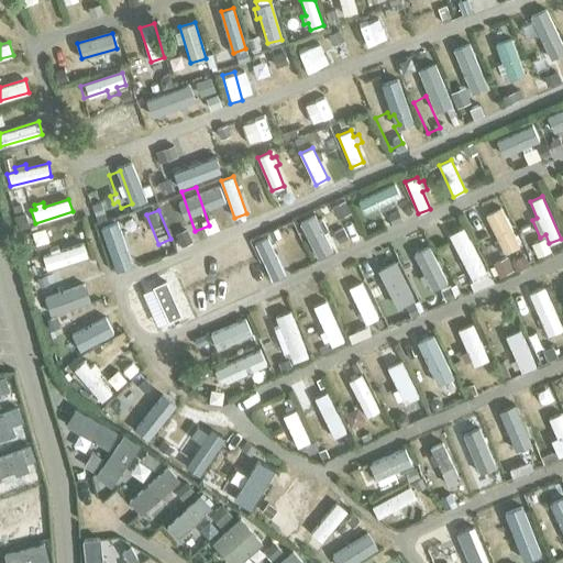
[(103,231),(117,265),(129,261),(117,227),(103,231)]
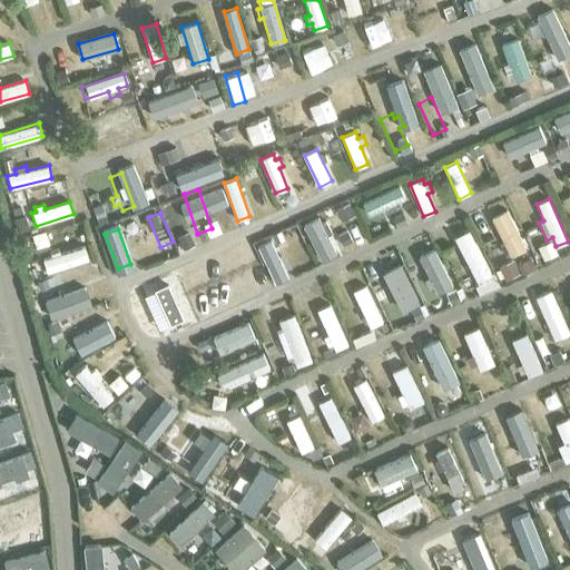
[(454,237),(478,281),(491,274),(469,229),(454,237)]
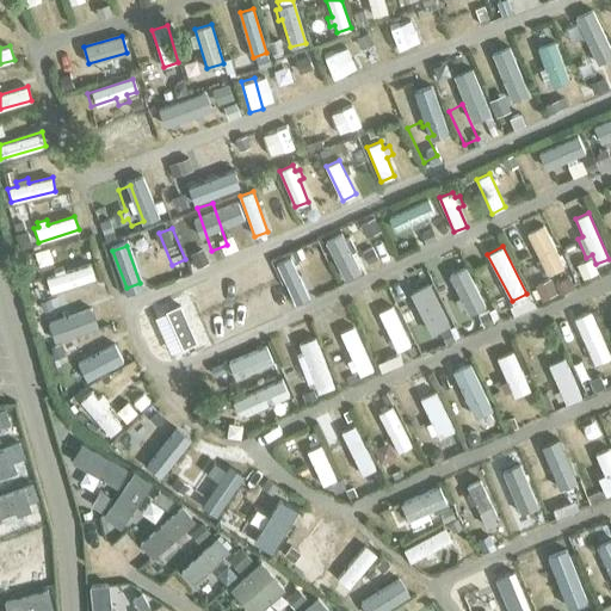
[(285,263),(302,295),(315,288),(298,257),(285,263)]
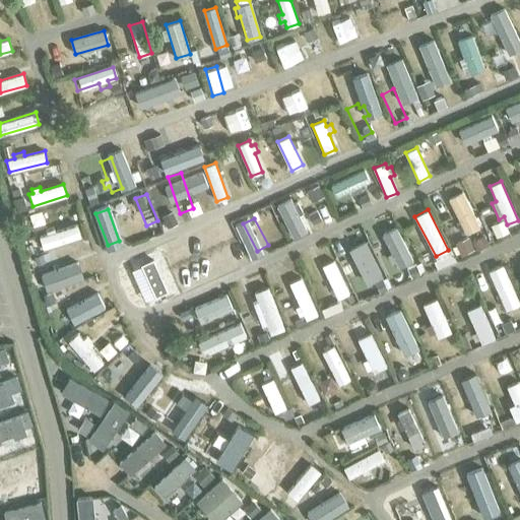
[(40,237),(44,248),(81,237),(77,224),(55,232),(54,228),(47,230),(48,234),(40,237)]
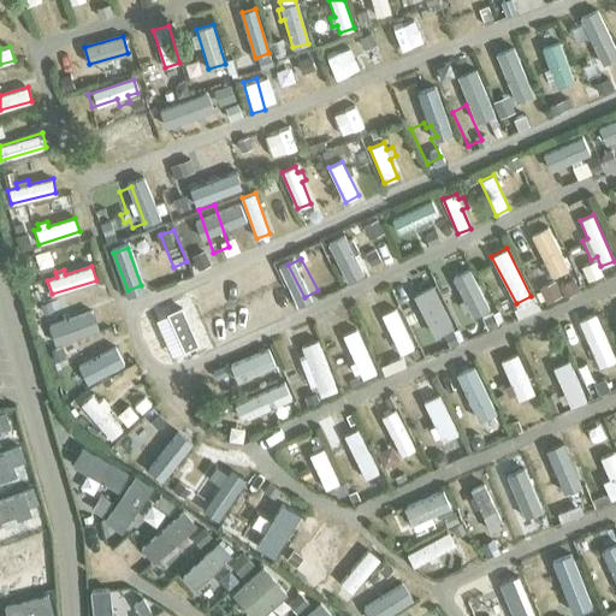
[(467,292),(485,329),(498,323),(479,285),(467,292)]
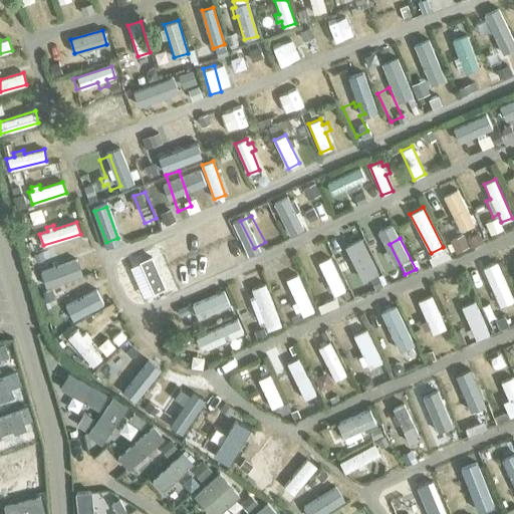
[(147,267),(162,300),(222,272),(206,239),(147,267)]
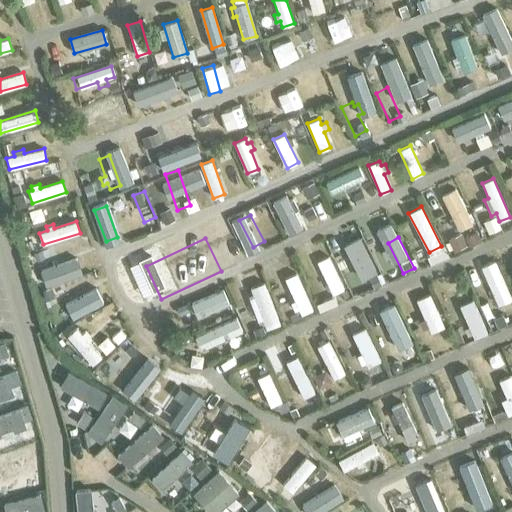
[(358,258),(372,288),(383,284),(369,253),(358,258)]
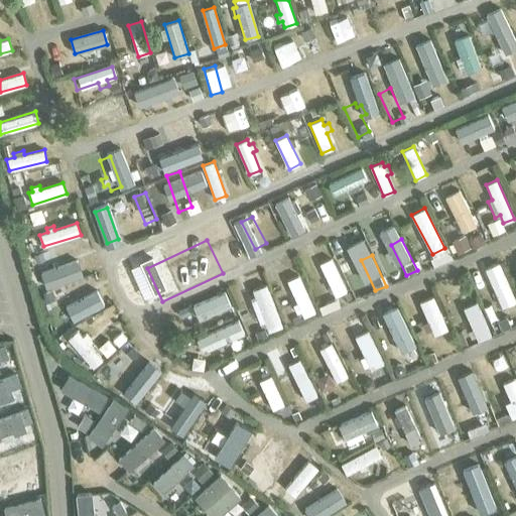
[(319,264),(336,296),(347,290),(331,258),(319,264)]
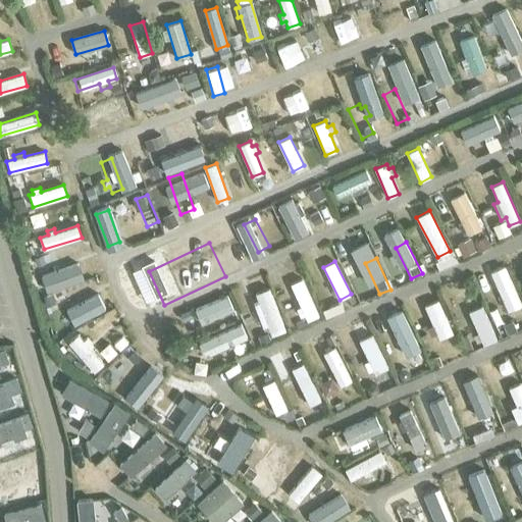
[(84,264),(50,277),(54,289),(88,275),(84,264)]
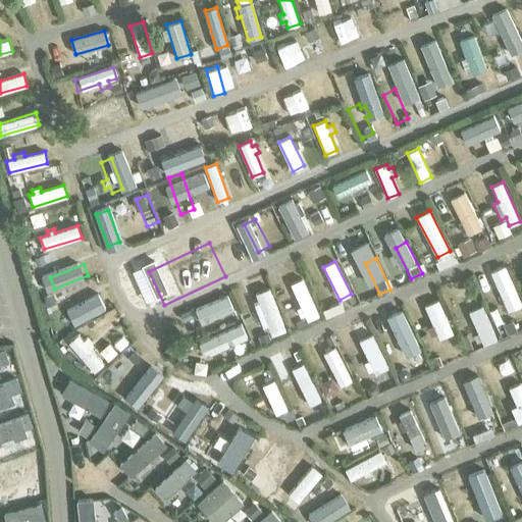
[(490,271),(508,310),(521,304),(505,266),(490,271)]
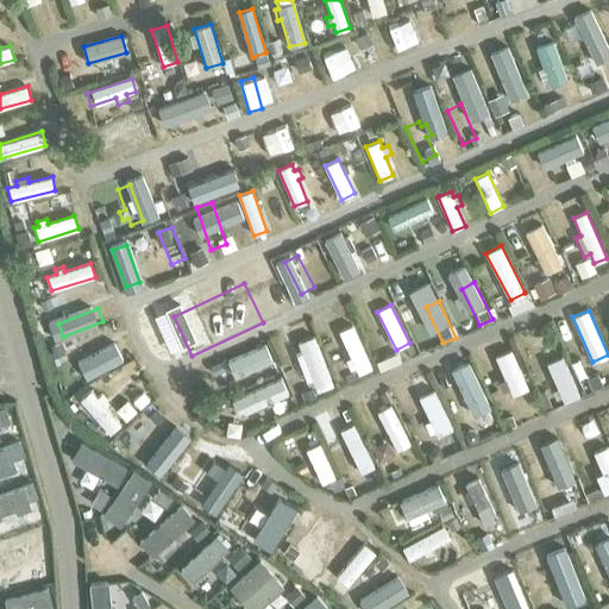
[(371,368),(352,325),(339,331),(351,357),(346,359),(351,369),(356,368),(358,374),(371,368)]
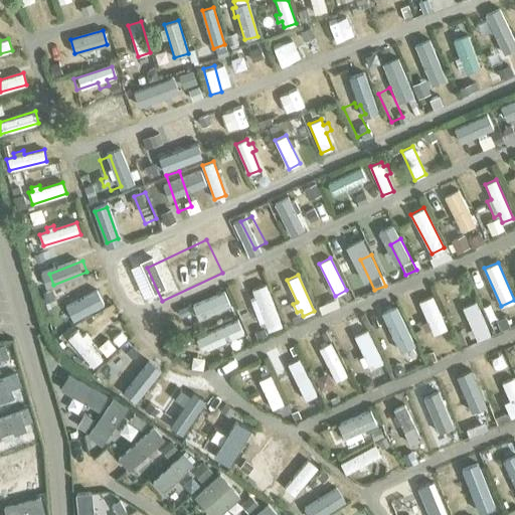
[(268,330),(282,325),(266,284),(252,289),(261,312),(255,313),(260,323),(265,322),(268,330)]
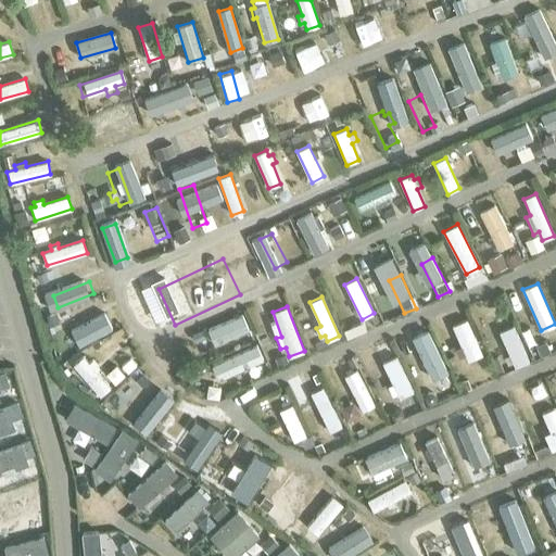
[(207,329),(214,344),(249,329),(242,314),(207,329)]
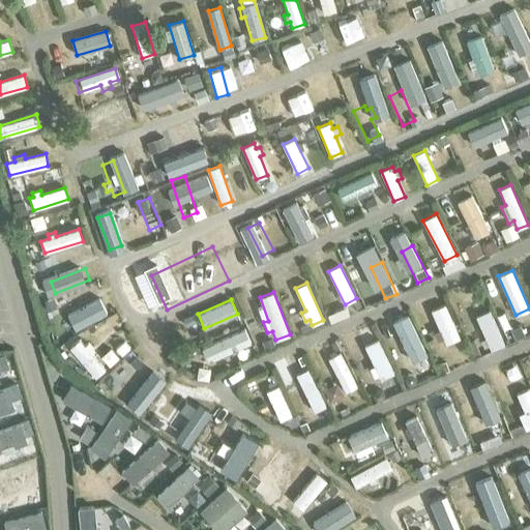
[(445,344),(459,337),(445,304),(431,310),(439,329),(434,332),(438,342),(443,339),(445,344)]
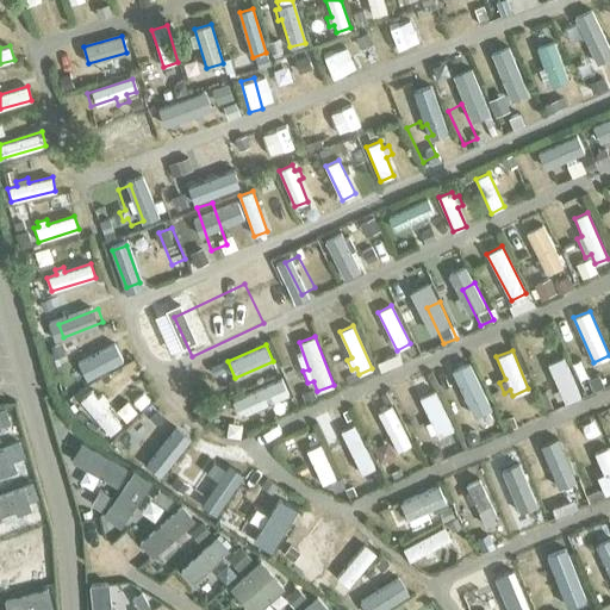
[(72,372),(78,384),(116,365),(109,352),(82,366),(79,360),(73,363),(75,369),(72,372)]
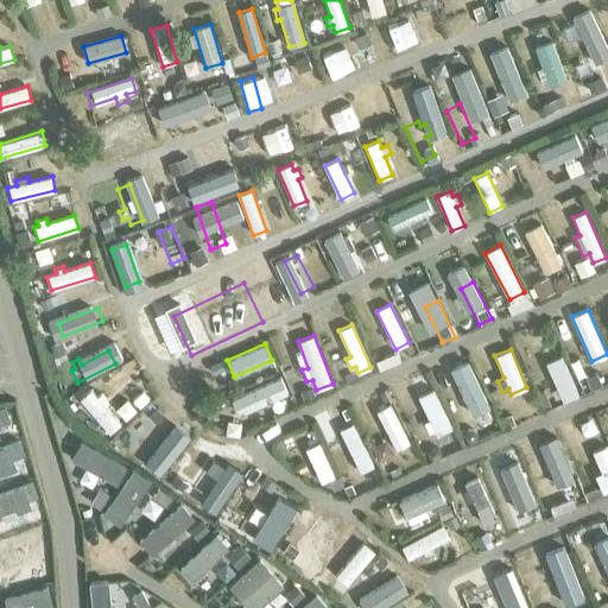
[(546,362),(561,396),(563,401),(578,394),(561,355),(546,362)]
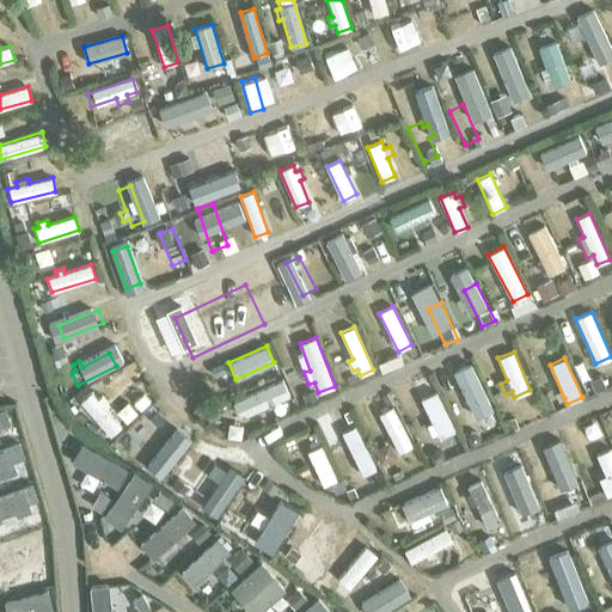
[(461,380),(478,414),(491,408),(475,374),(461,380)]
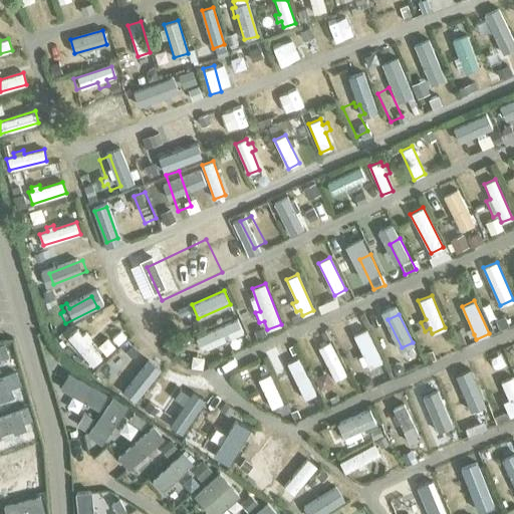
[(195,337),(201,351),(243,332),(237,318),(195,337)]
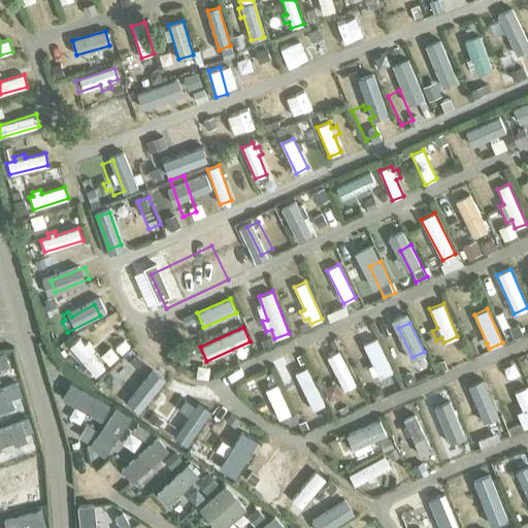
[(380,377),(392,371),(376,337),(363,343),(372,364),(367,367),(371,376),(377,373),(380,377)]
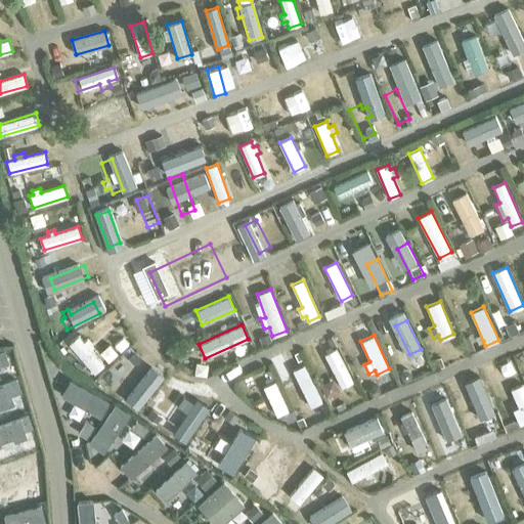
[(87,340),(84,342),(79,336),(70,344),(94,374),(103,365),(89,349),(93,346),(87,340)]
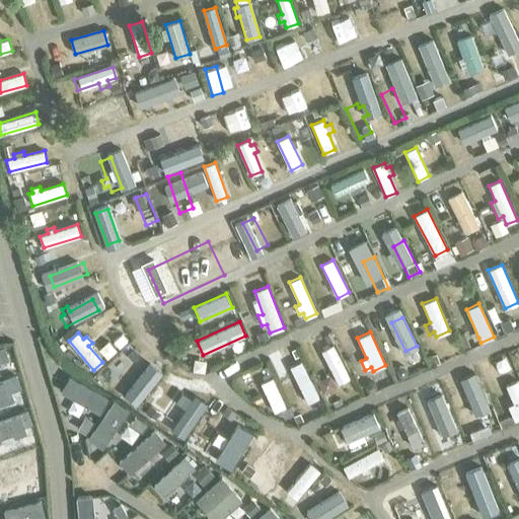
[(321,351),(339,383),(349,377),(332,345),(321,351)]
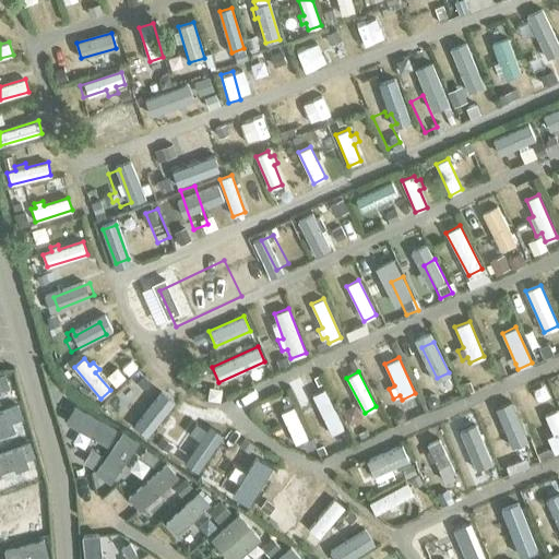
[(132,404),(137,407),(130,414),(140,423),(167,392),(157,383),(143,400),(139,396),(132,404)]
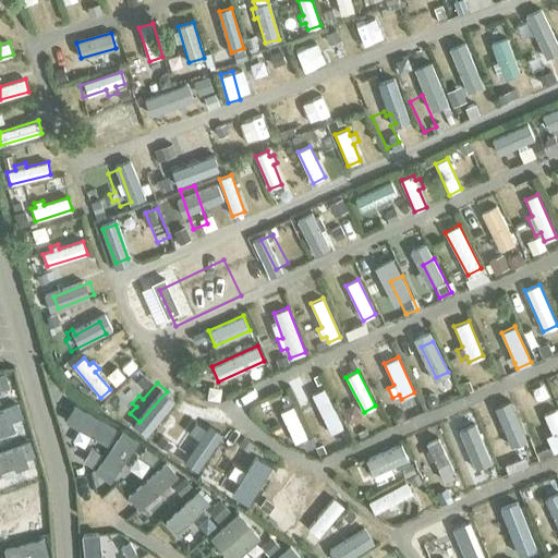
[(312,393),(330,434),(342,427),(324,388),(312,393)]
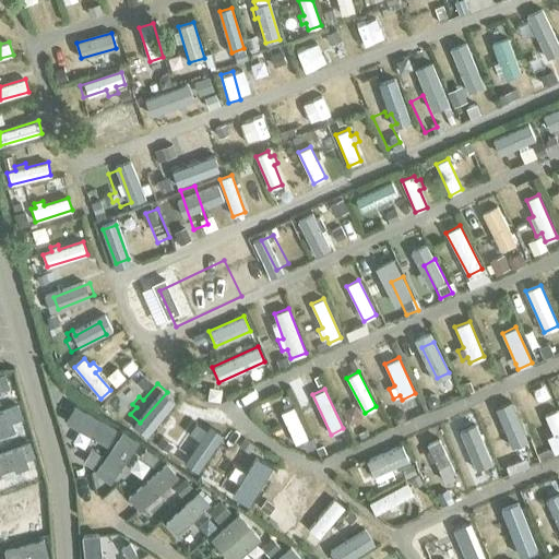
[(0,420),(23,413),(18,397),(0,403),(0,420)]
